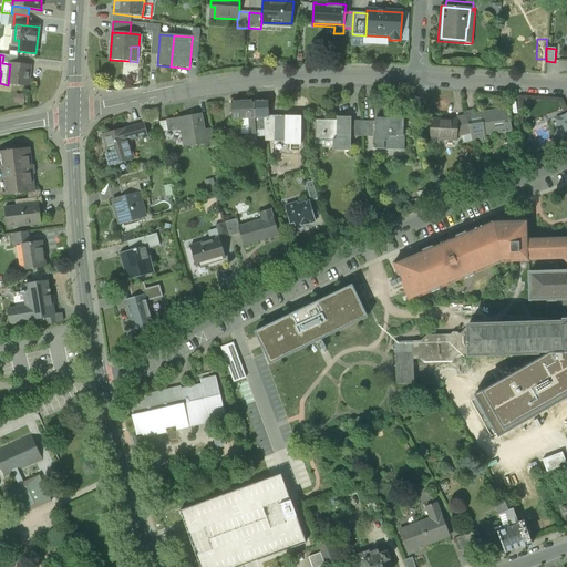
[(8,85),(28,88),(31,65),(17,64),(10,63),(10,64),(8,85)]
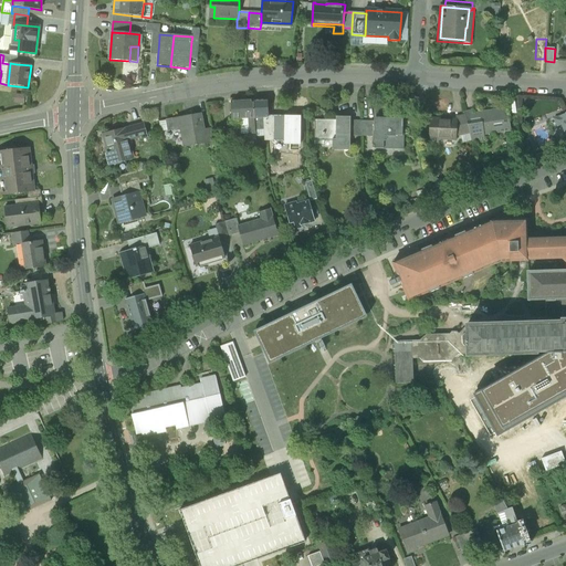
[(253,101),(254,118),(263,118),(268,117),(268,116),(266,100),(253,101)]
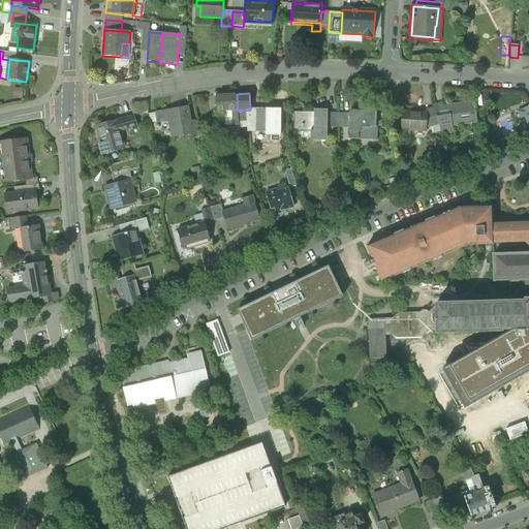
[(217,112),(224,112),(232,111),(238,111),(237,94),(216,95),(217,112)]
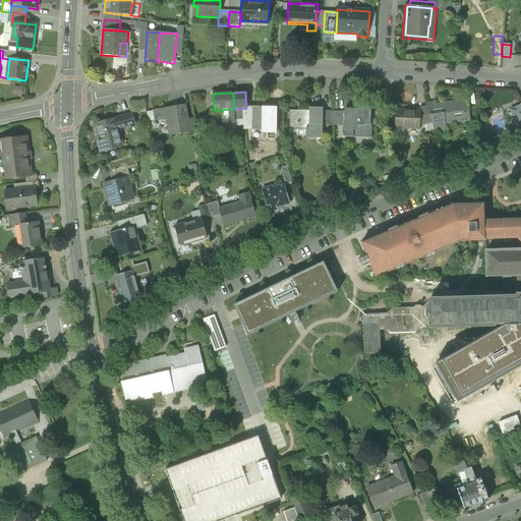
[(130,105),(132,115),(146,111),(143,101),(130,105)]
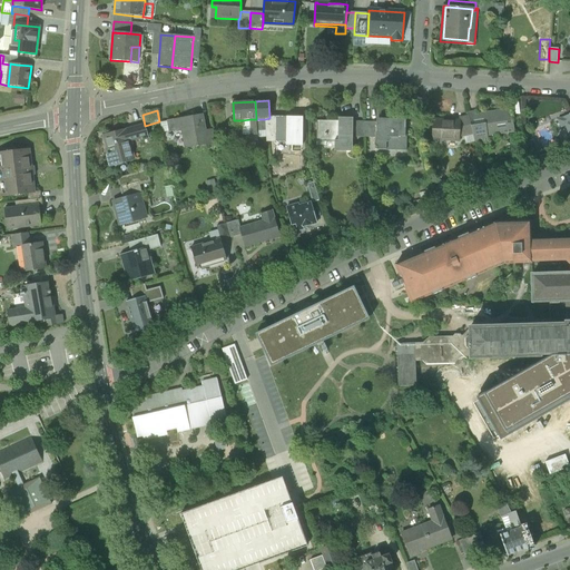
[(473,134),(475,143),(488,140),(487,134),(513,129),(511,110),(477,116),(475,112),(468,114),(469,115),(473,134)]
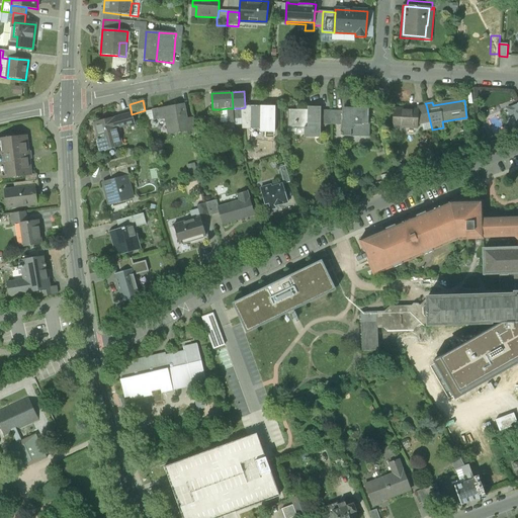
[(184,104),(158,109),(160,119),(166,118),(167,118),(169,126),(167,126),(169,136),(181,134),(180,131),(187,128),(188,128),(186,119),(184,104)]
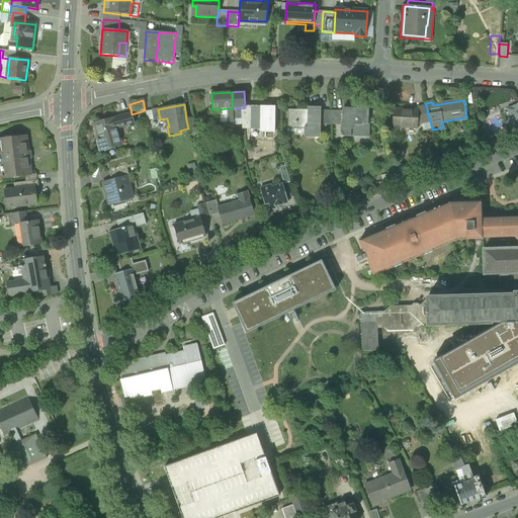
[(418,111),(418,124),(430,121),(426,104),(417,106),(418,110),(418,111)]
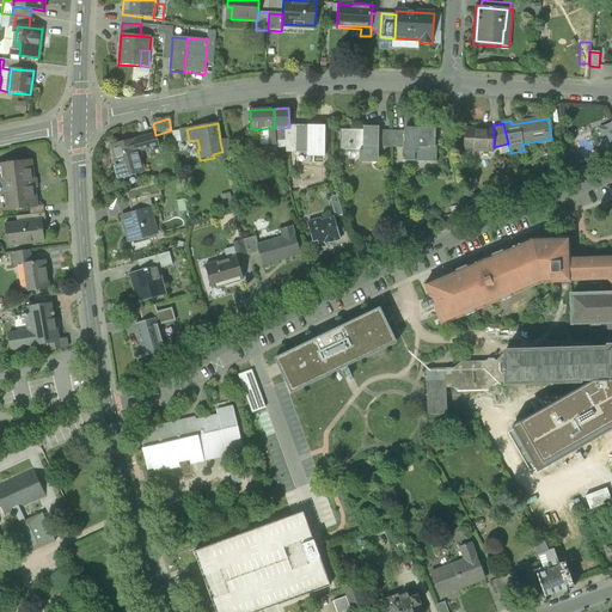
[(286,153),(298,153),(298,126),(289,126),(289,127),(285,128),(286,140),(286,141),(286,153)]
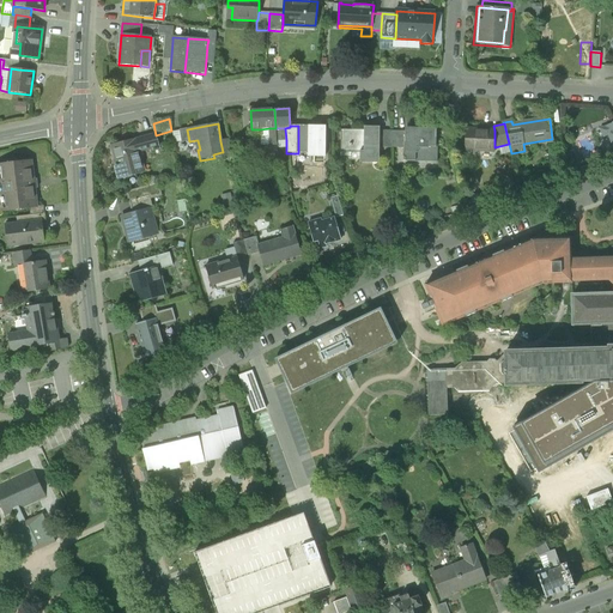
[(298,153),(308,153),(309,127),(298,126),(298,153)]
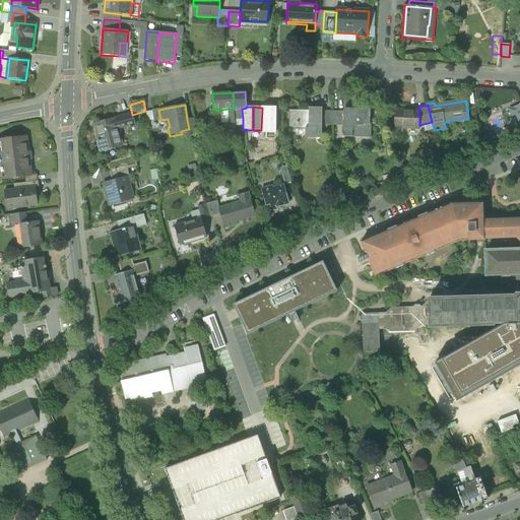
[(514,118),(519,116),(515,107),(510,109),(514,118)]
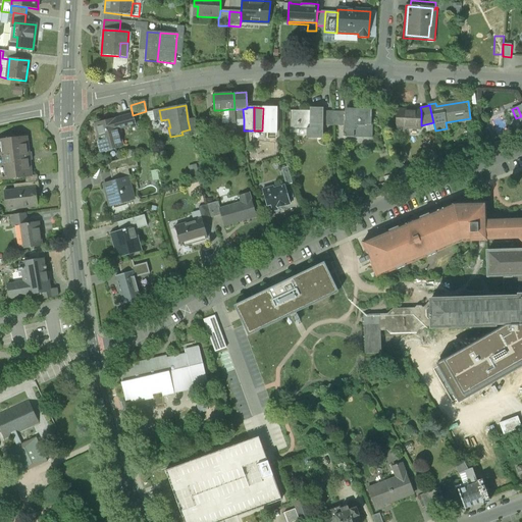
[(276,108),(263,108),(262,131),(267,131),(267,134),(276,134),(276,108)]
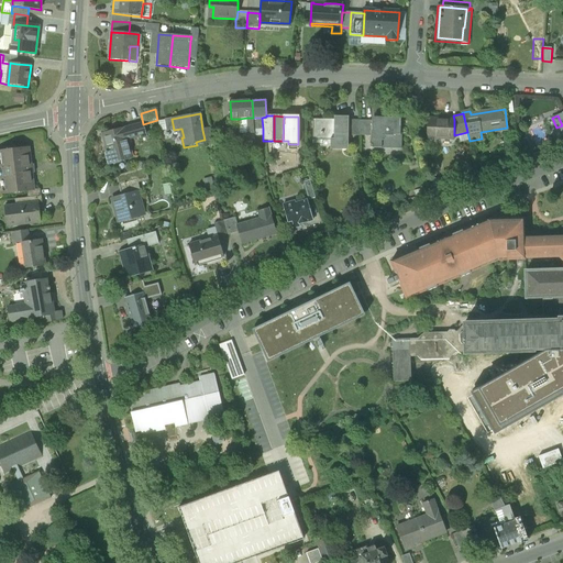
[(331,141),(348,141),(348,136),(349,120),(349,117),(334,117),(334,120),(312,120),(312,141),(331,141)]
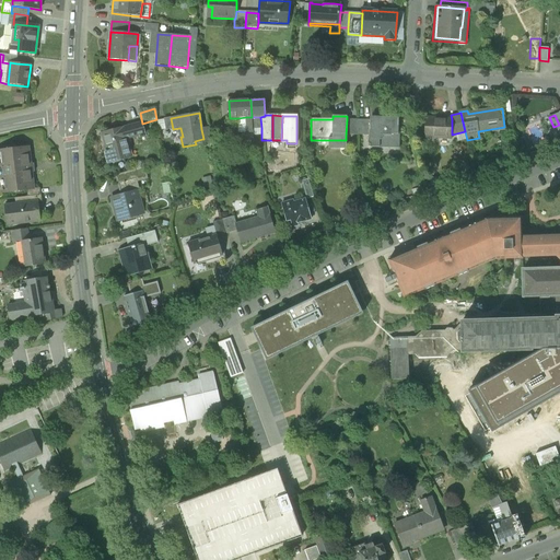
[(241,133),(246,132),(246,117),(237,118),(237,133),(241,133)]
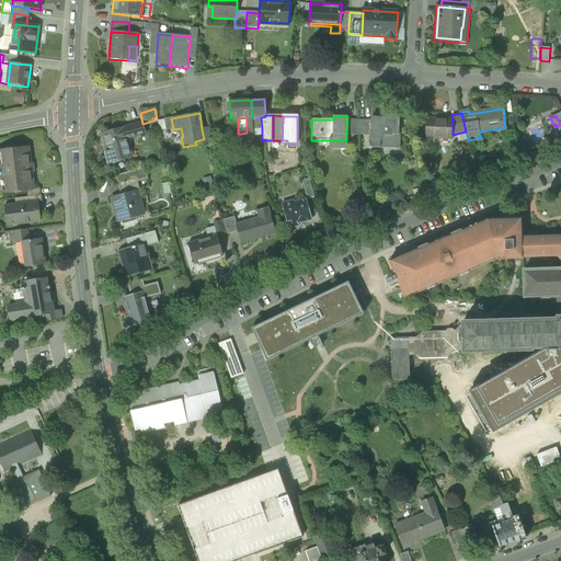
[(262,128),(261,117),(252,117),(253,129),(262,129),(262,128)]
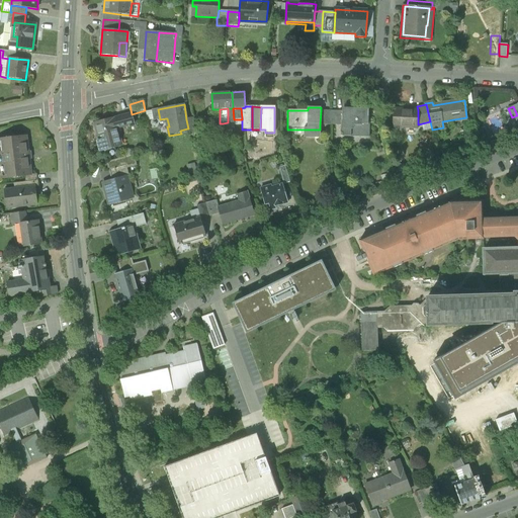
[(341,137),(369,138),(369,124),(368,124),(368,109),(361,108),(361,111),(342,111),(342,125),(342,133),(341,133),(341,137)]
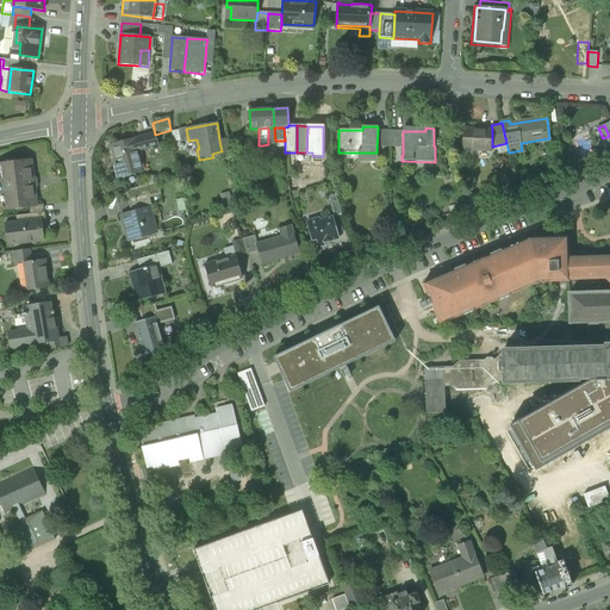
[(462,149),(492,151),(492,147),(492,131),(478,131),(479,129),(462,128),(462,149)]
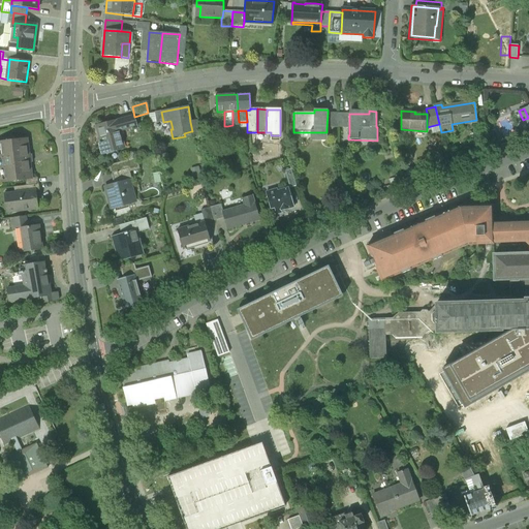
[(327,128),(338,128),(338,113),(328,113),(327,128)]
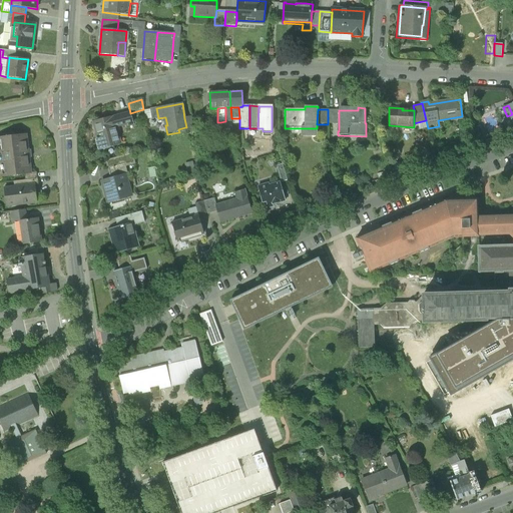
[(339,110),(328,109),(328,124),(339,124),(339,110)]
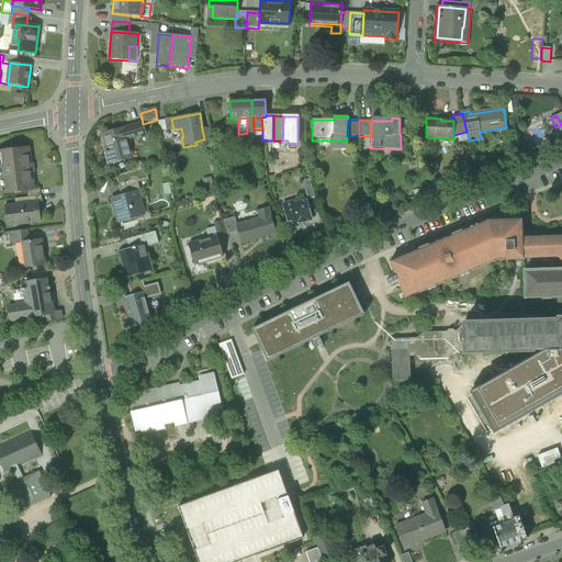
[(146,136),(143,124),(133,126),(135,136),(139,135),(141,138),(146,136)]
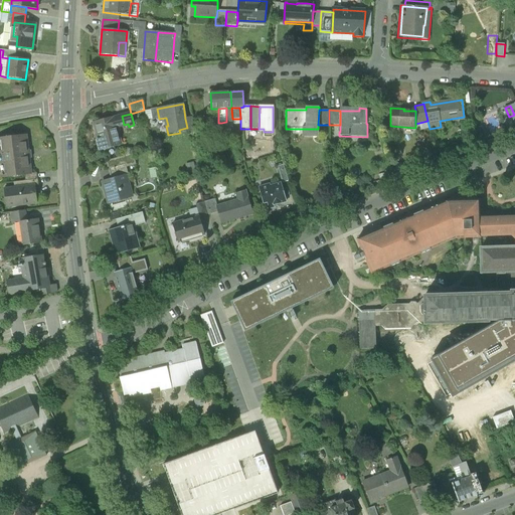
[(94,122),(102,151),(121,145),(116,127),(124,125),(122,116),(114,118),(114,117),(94,122)]
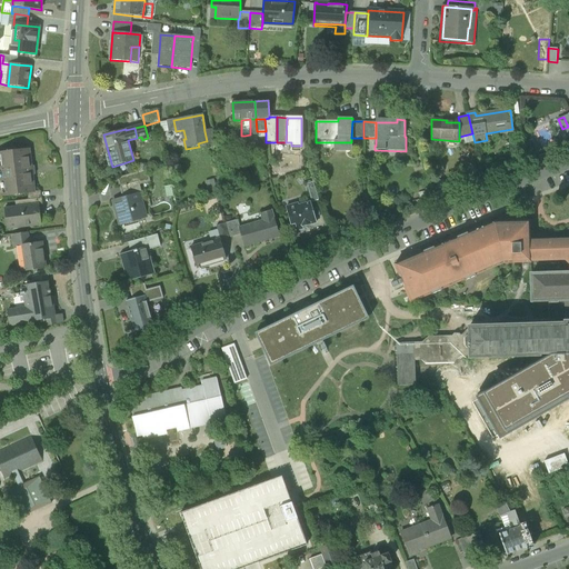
[(206,141),(206,145),(215,143),(212,129),(205,131),(207,141),(206,141)]
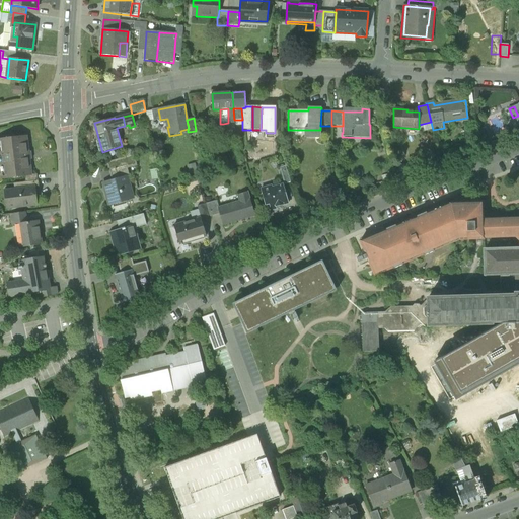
[(223,136),(235,136),(234,124),(228,124),(228,123),(223,124),(223,136)]
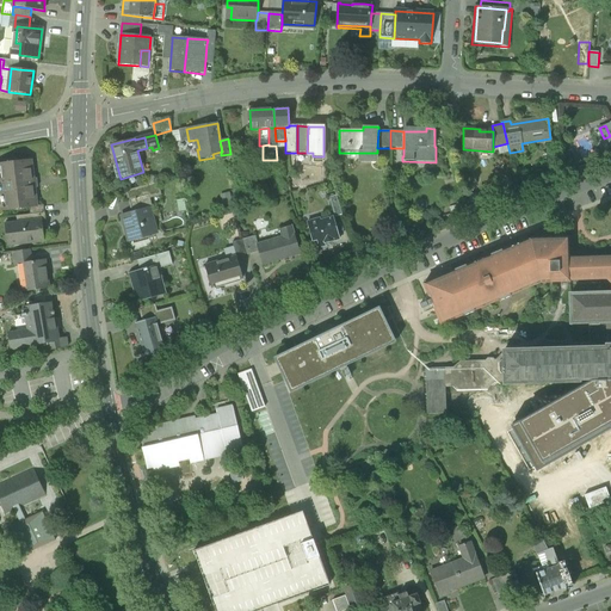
[(563,152),(568,165),(576,162),(572,148),(563,152)]
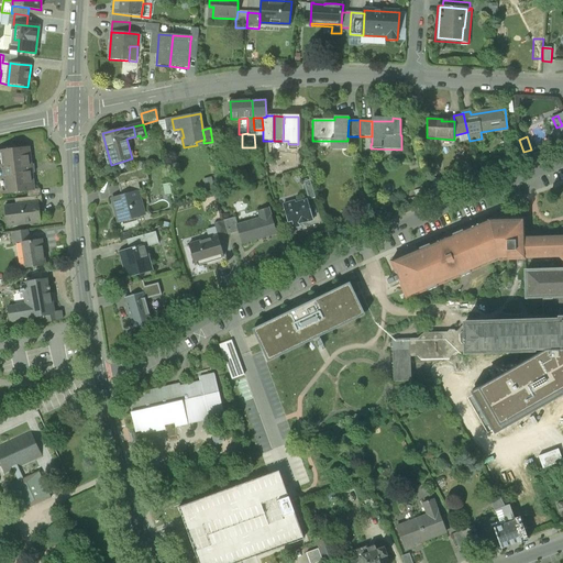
[(348,141),(331,141),(330,150),(348,150),(348,141)]
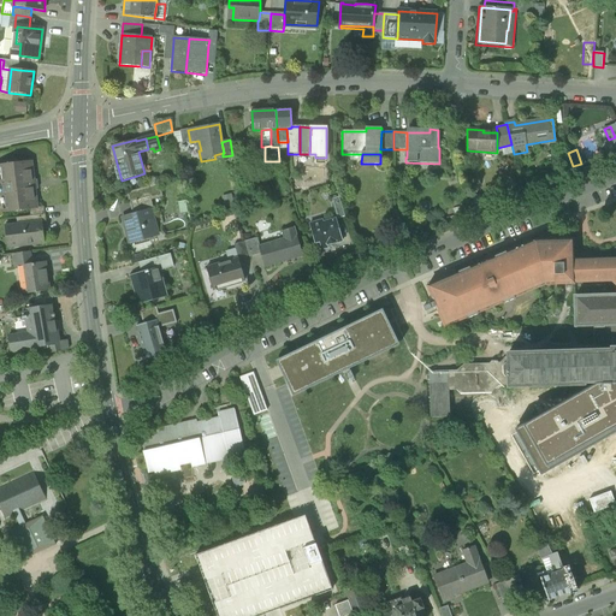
[(1,212),(1,213),(29,209),(36,208),(31,163),(0,165),(0,190),(3,212),(1,212)]
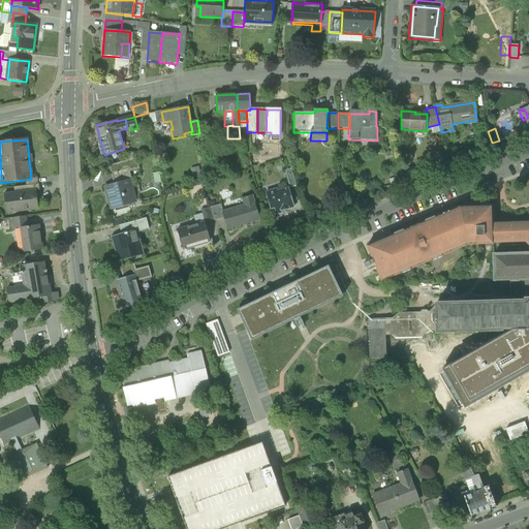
[(129,168),(129,172),(139,168),(136,158),(123,162),(125,169),(129,168)]
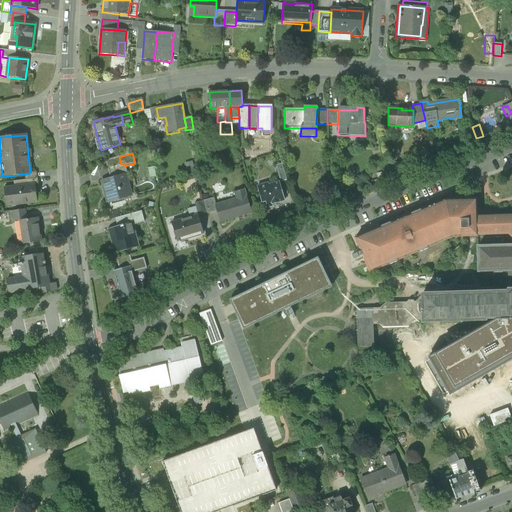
[(107,168),(109,168),(121,164),(119,157),(105,160),(107,168)]
